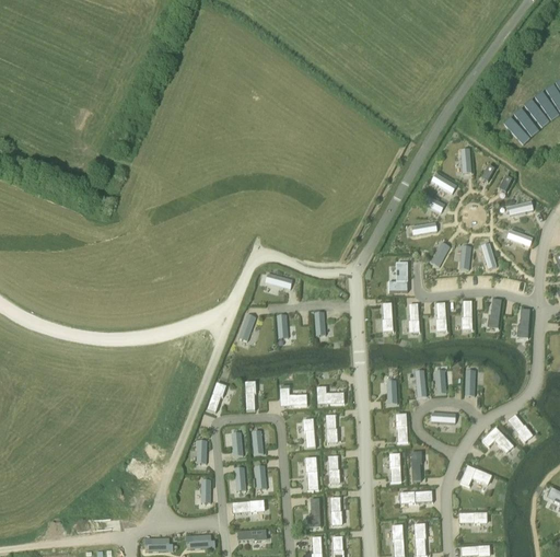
[(475,139),(469,144),(479,155),(485,150),(475,139)]
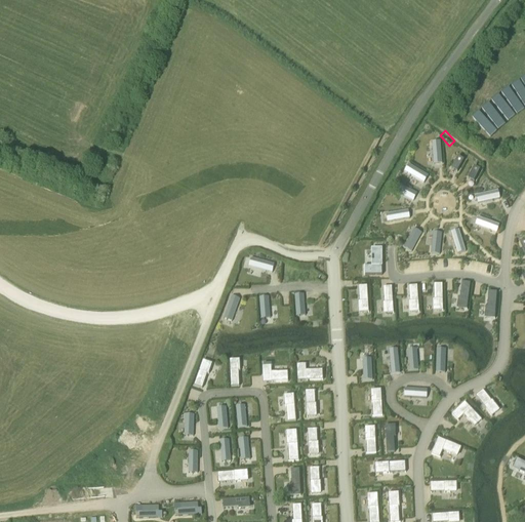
[(440,139),(432,139),(433,161),(442,160),(440,139)]
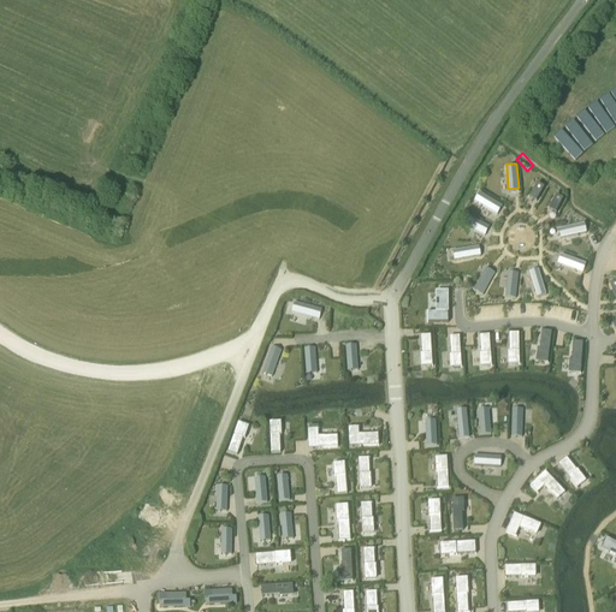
[(615,174),(606,170),(598,184),(615,194),(615,174)]
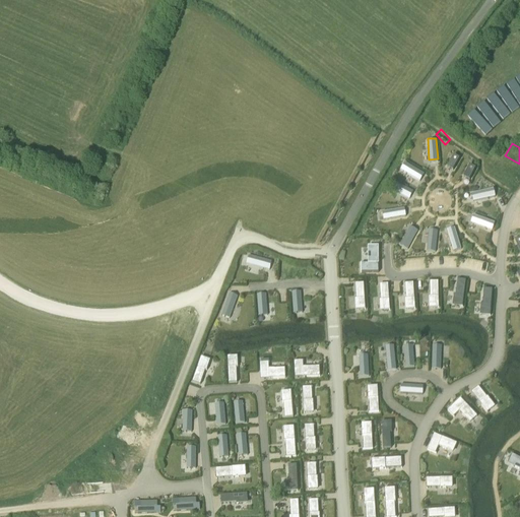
[(454,153),(447,165),(453,169),(459,156),(454,153)]
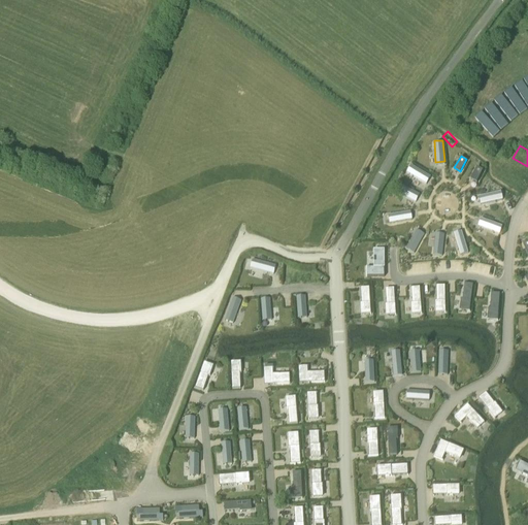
[(411,163),(406,171),(425,182),(429,174),(411,163)]
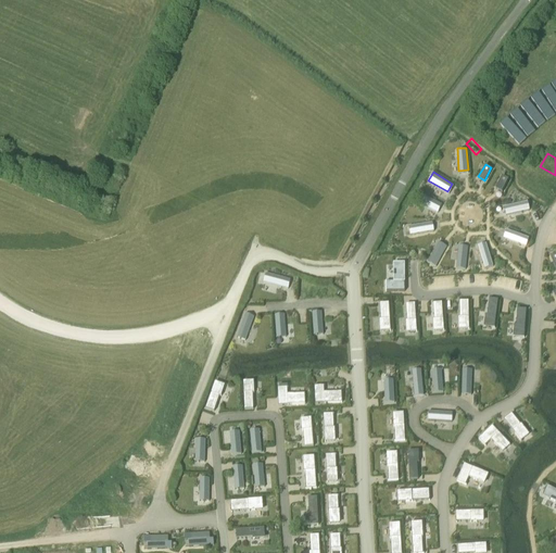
[(502,174),(495,187),(502,190),(508,177),(502,174)]
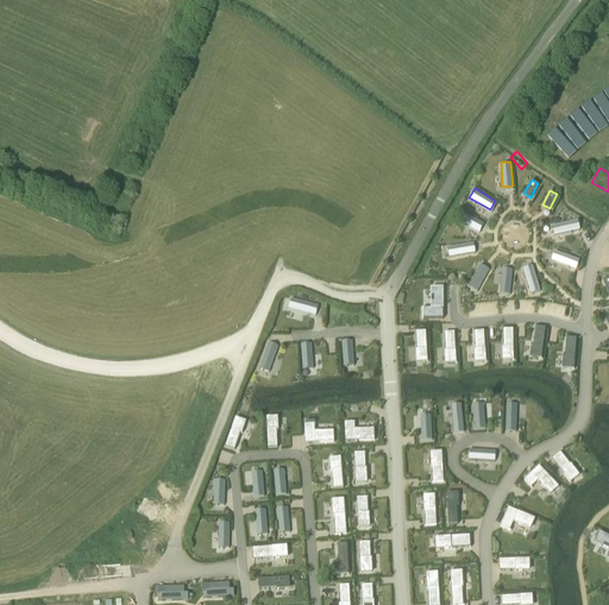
[(462,210),(457,220),(478,231),(483,221),(462,210)]
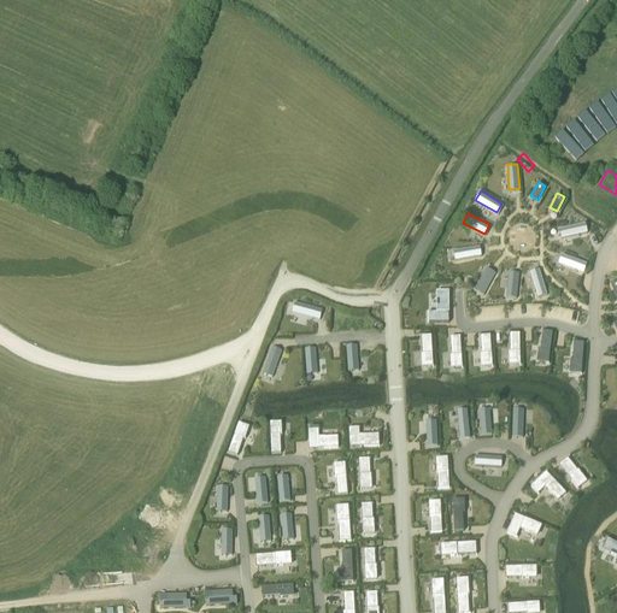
[(585,222),(559,228),(560,236),(587,231),(585,222)]
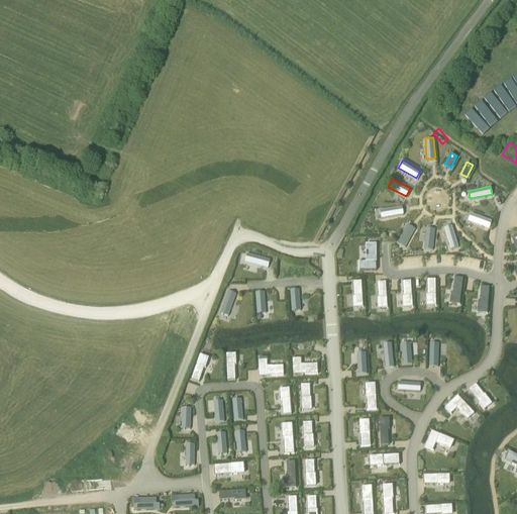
[(402,205),(380,209),(382,216),(403,213),(402,205)]
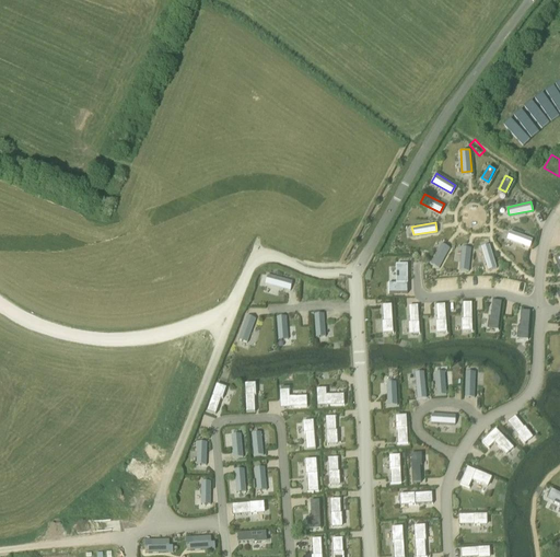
[(510,230),(506,238),(529,246),(533,238),(510,230)]
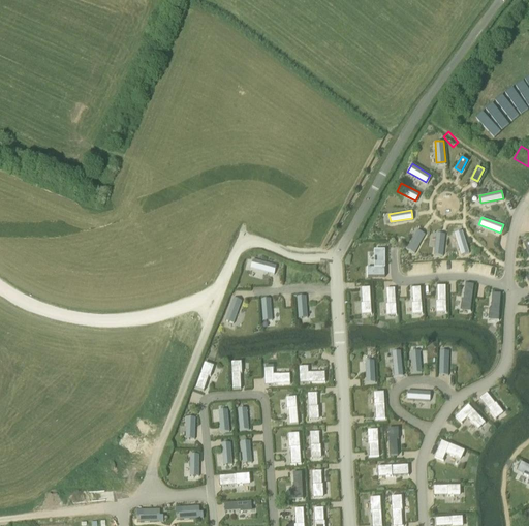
[(355,237),(361,225),(355,223),(350,234),(355,237)]
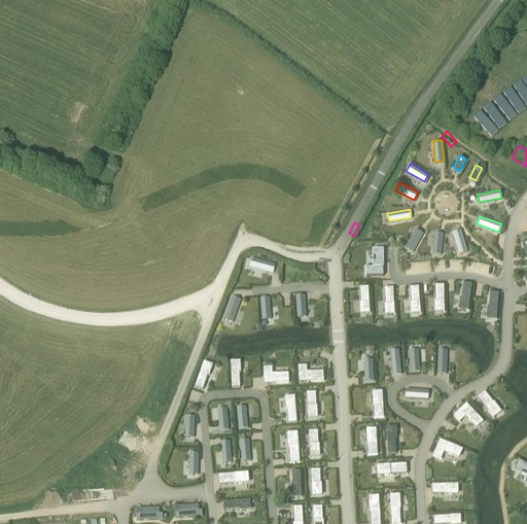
[(415,229),(405,246),(413,251),(423,233),(415,229)]
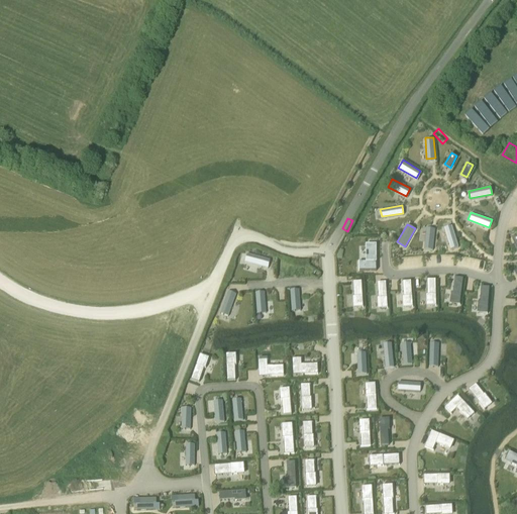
[(451,224),(444,226),(450,247),(458,245),(451,224)]
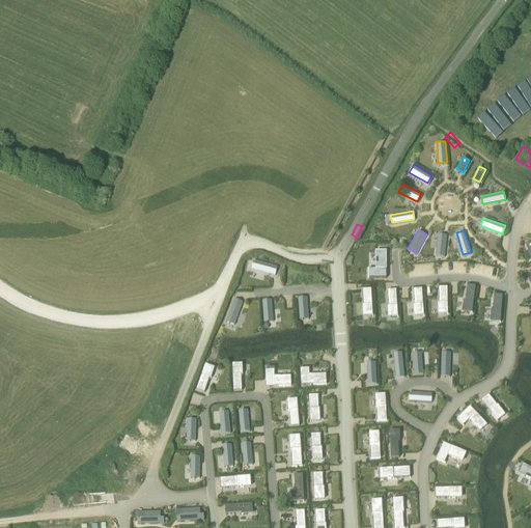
[(438,233),(436,254),(444,255),(446,234),(438,233)]
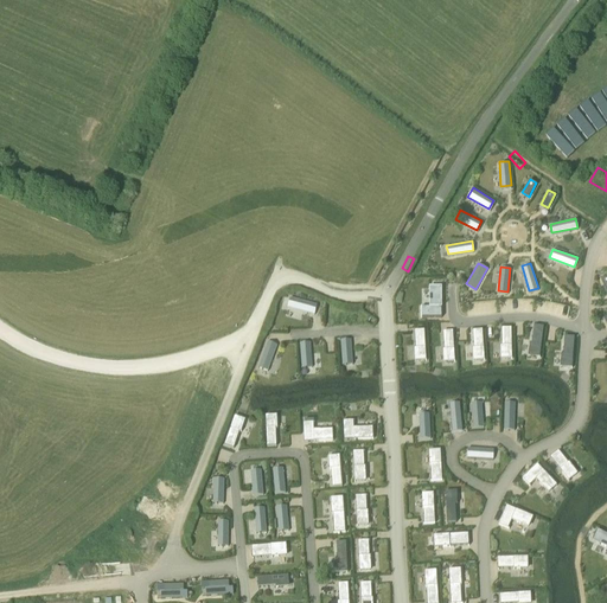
[(432,305),(421,306),(421,315),(442,315),(441,287),(432,287),(432,294),(429,294),(429,300),(432,300),(432,305)]
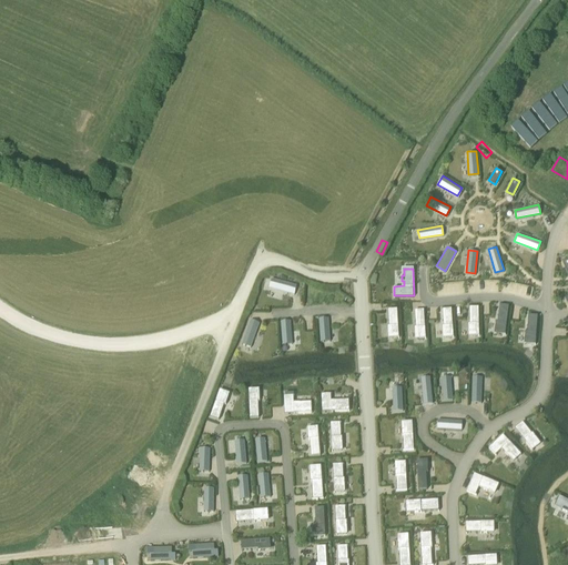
[(273,278),(271,286),(294,293),(296,284),(273,278)]
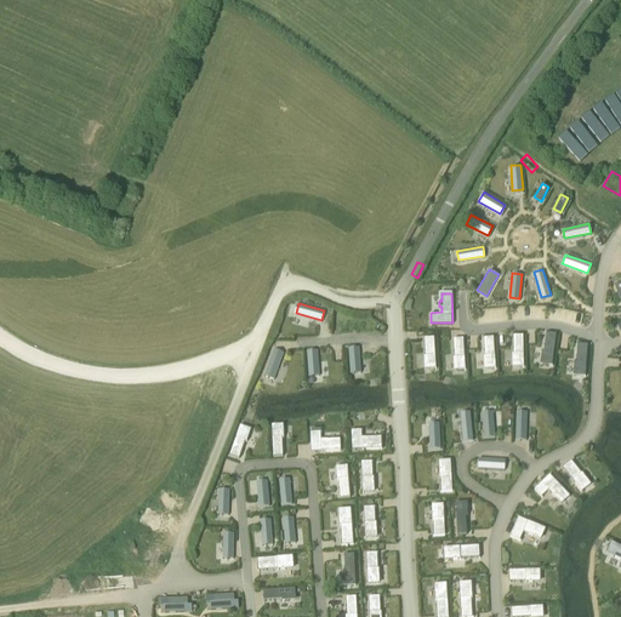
[(543,349),(542,361),(552,363),(556,332),(546,331),(543,349)]
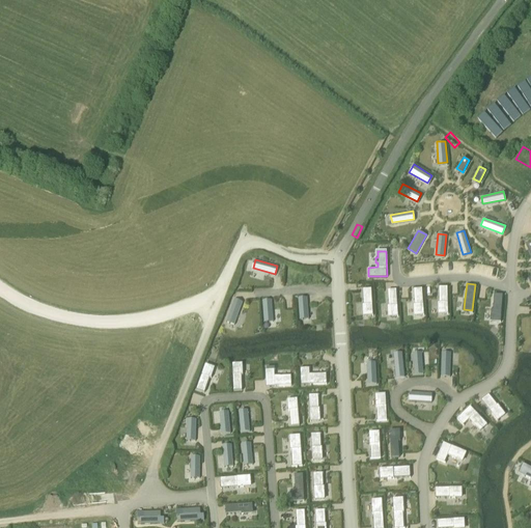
[(439,301),(439,311),(448,311),(447,285),(439,285),(439,301)]
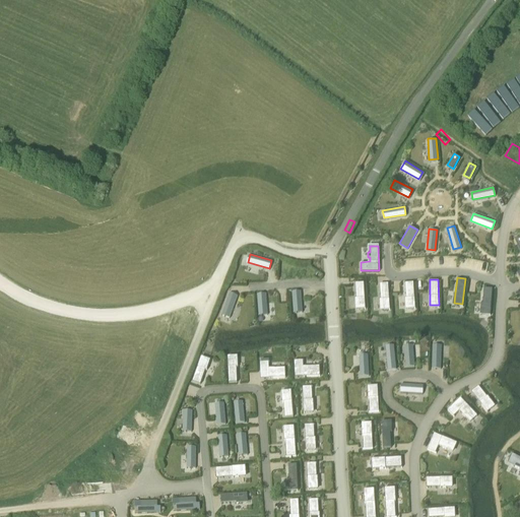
[(413,280),(405,281),(406,297),(405,297),(406,307),(414,306),(413,280)]
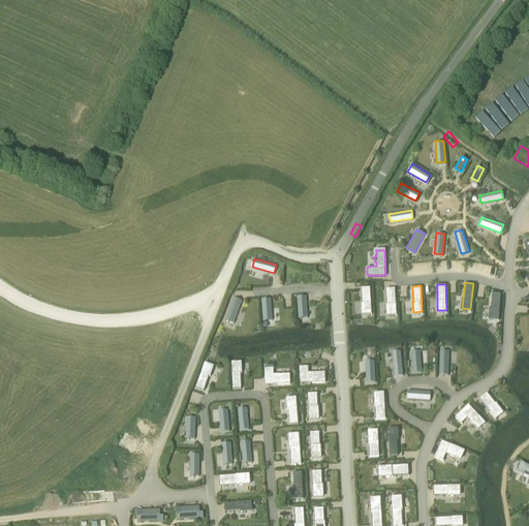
[(370,286),(362,286),(363,302),(362,302),(363,312),(371,312),(370,286)]
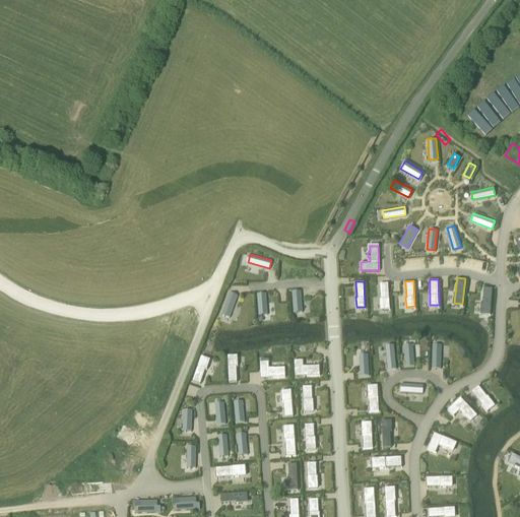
[(388,282),(380,282),(381,298),(380,298),(381,308),(389,308),(388,282)]
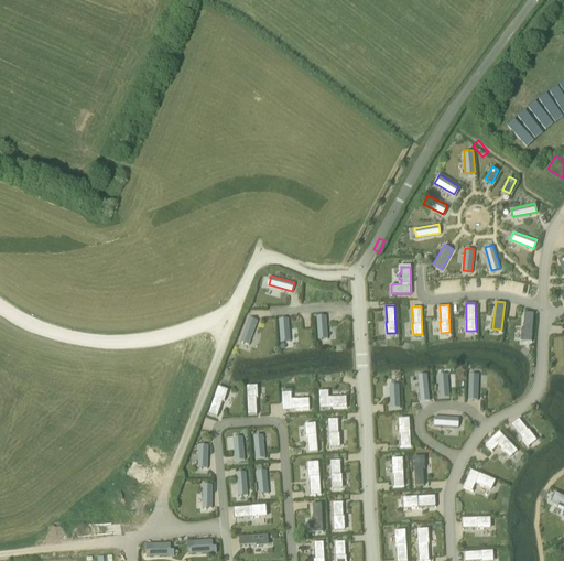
[(522,327),(522,338),(531,340),(533,312),(524,311),(523,327),(522,327)]
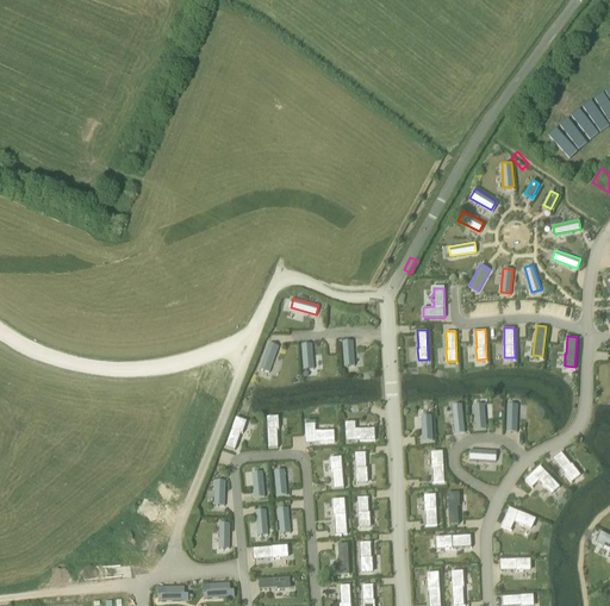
[(353,339),(342,339),(343,363),(354,363),(353,339)]
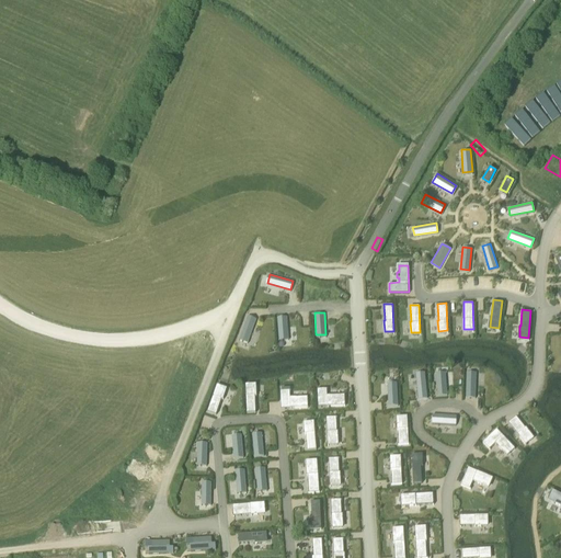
[(248,314),(239,337),(248,340),(256,317),(248,314)]
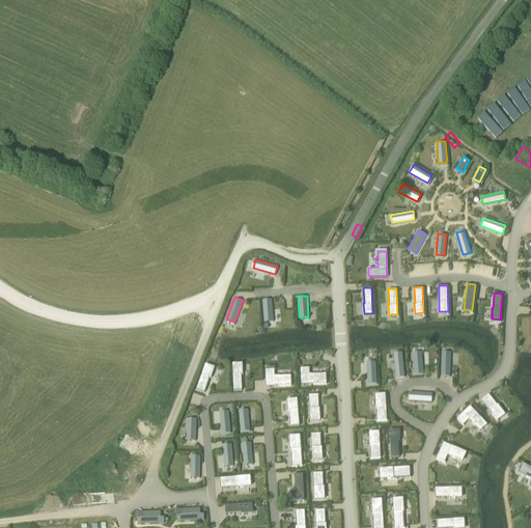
[(271,298),(262,299),(263,320),(273,318),(271,298)]
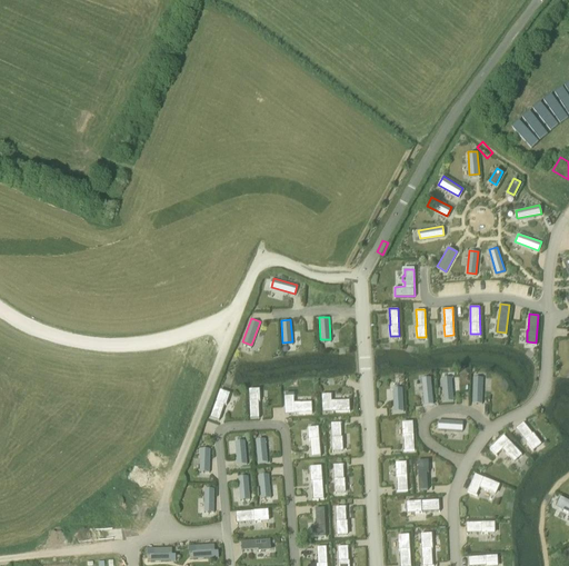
[(430,377),(421,378),(423,404),(433,403),(430,377)]
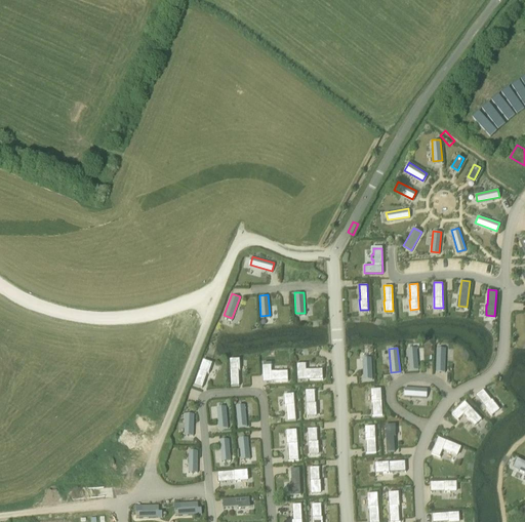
[(416,348),(408,349),(409,369),(418,368),(416,348)]
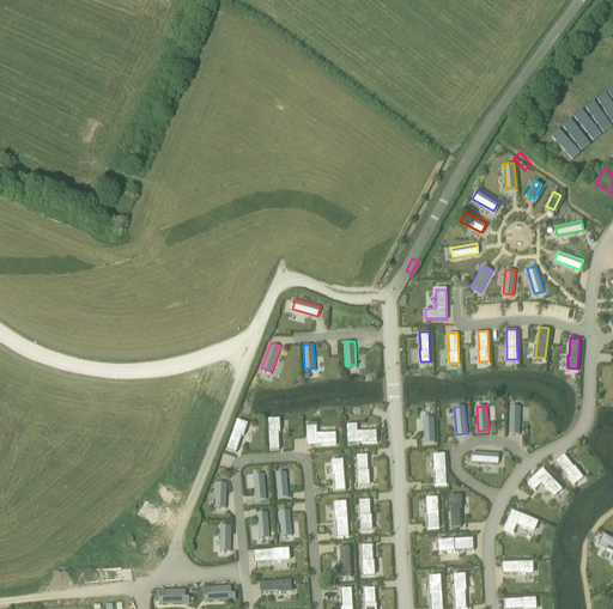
[(510,406),(509,432),(519,433),(520,406),(510,406)]
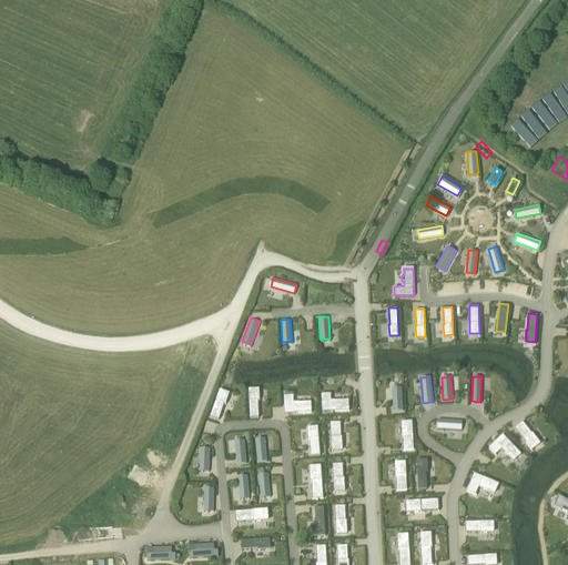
[(402,386),(392,387),(393,410),(403,409),(402,386)]
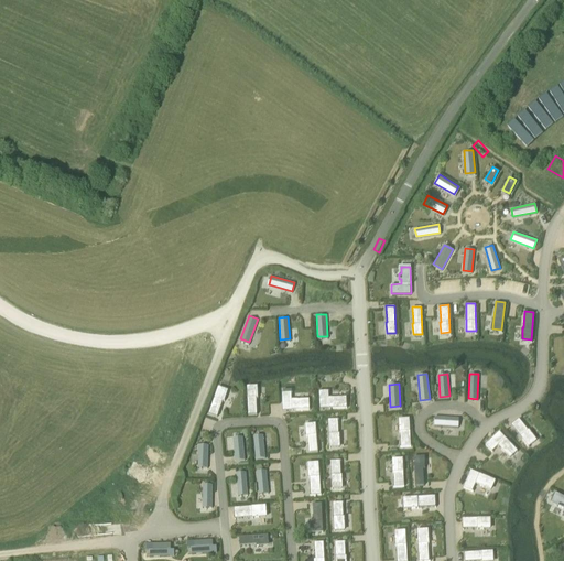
[(218,386),(208,412),(217,416),(223,399),(226,389),(218,386)]
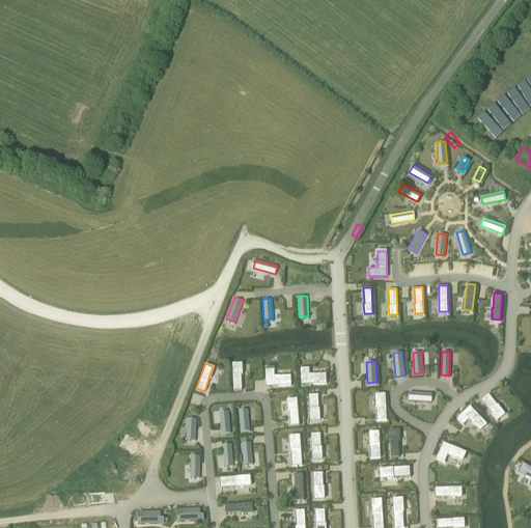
[(242,363),(232,363),(233,389),(242,389),(241,372),(242,372),(242,363)]
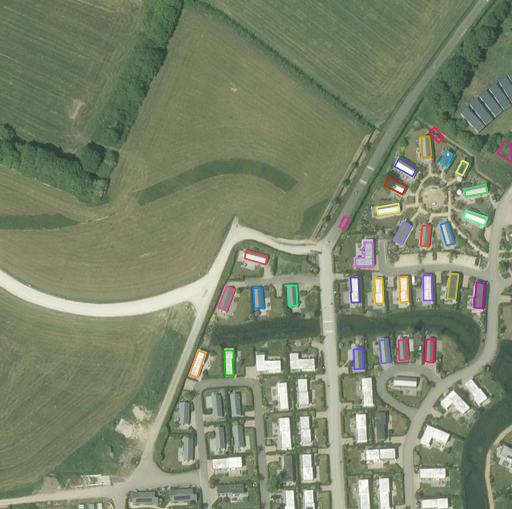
[(257,355),(256,355),(256,371),(280,370),(279,362),(272,362),(272,361),(264,361),(264,355),(264,352),(257,352),(257,355)]
